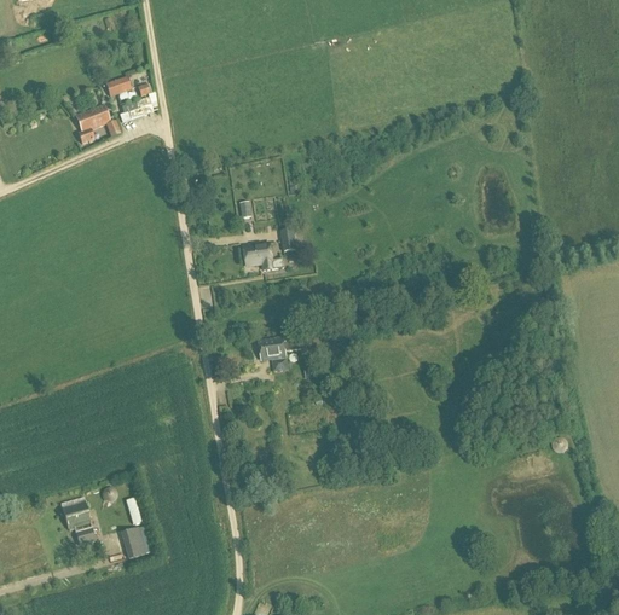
[(105,82),(110,96),(132,88),(127,75),(105,82)]
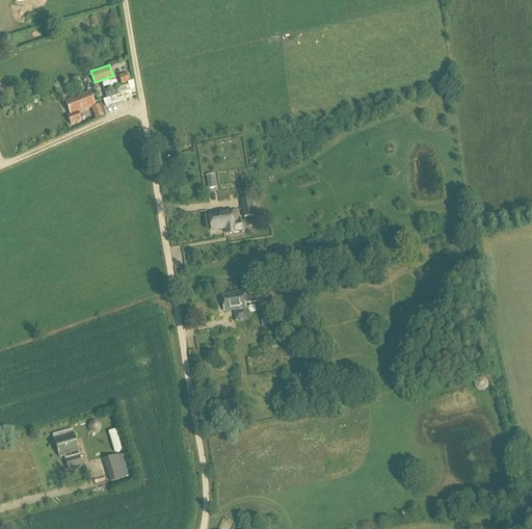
[(125,81),(132,78),(130,71),(122,73),(125,81)]
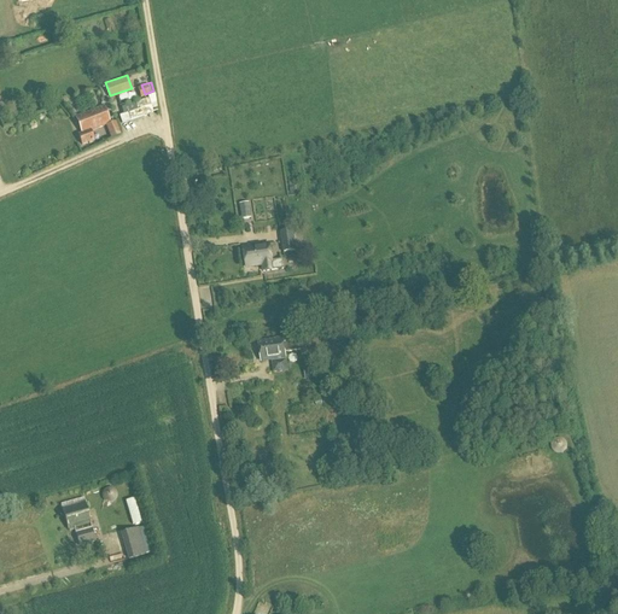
[(149,97),(121,105),(123,112),(120,113),(122,121),(153,110),(151,104),(151,103),(149,97)]
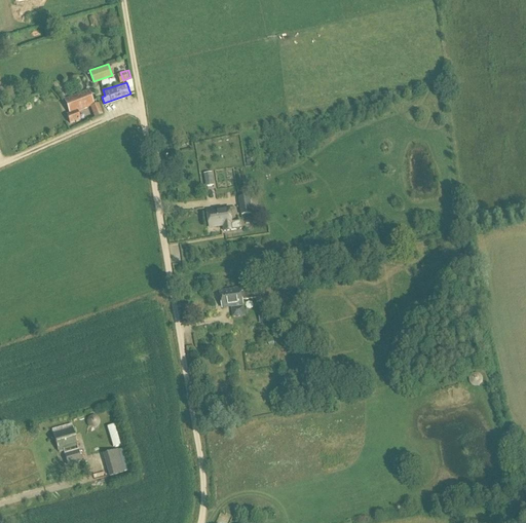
[(64,98),(70,112),(67,113),(70,120),(79,116),(77,109),(94,102),(87,87),(64,98)]
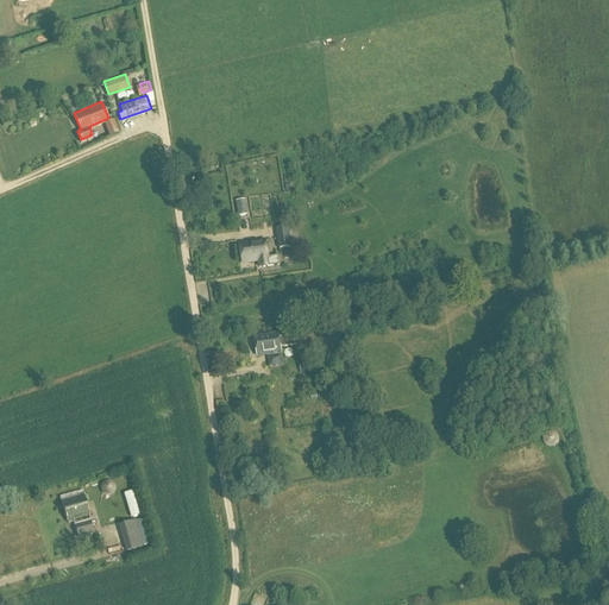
[(236,200),(238,213),(246,212),(244,197),(236,200)]
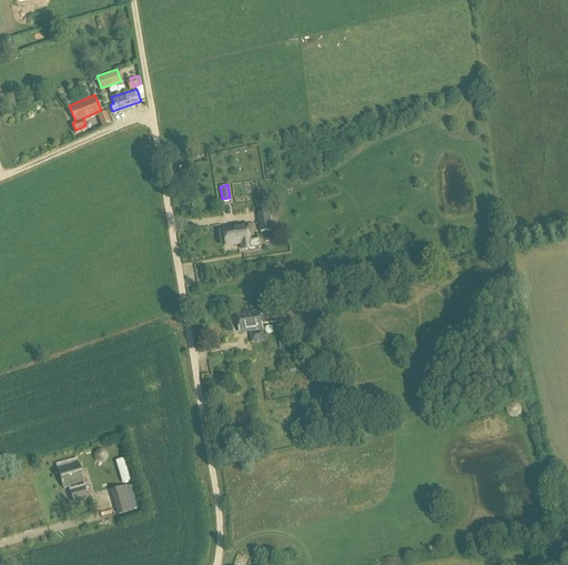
[(257,211),(261,230),(273,228),(270,209),(257,211)]
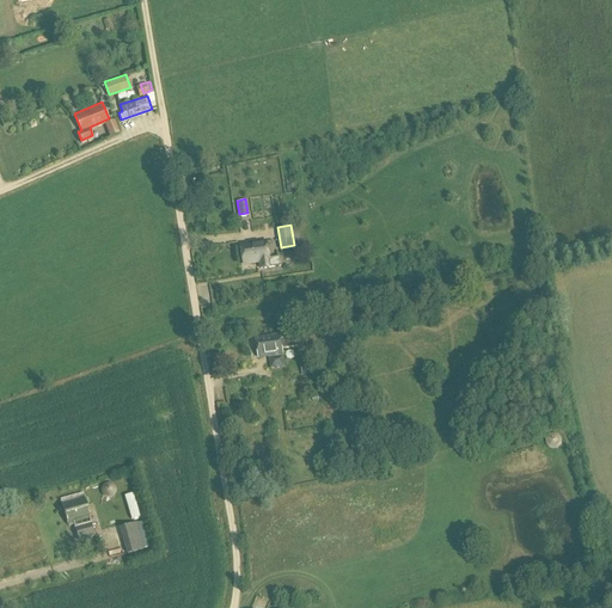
[(242,243),(244,262),(261,259),(261,266),(281,264),(280,256),(270,257),(268,239),(242,243)]
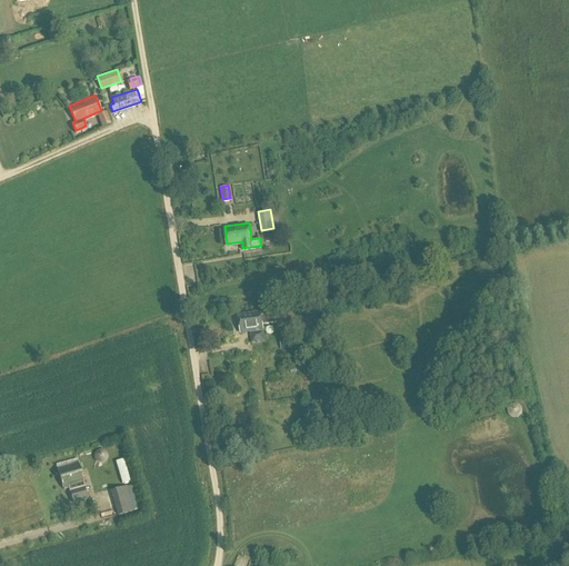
[(261,309),(263,320),(277,319),(275,307),(261,309)]
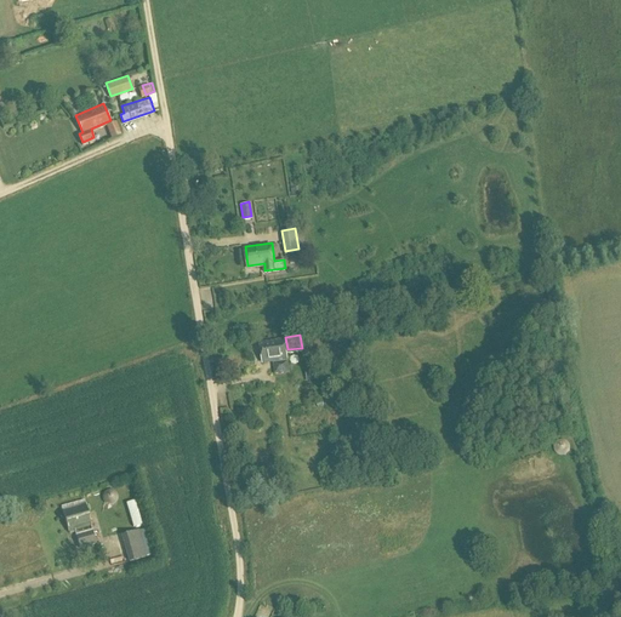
[(261,342),(263,359),(273,358),(275,373),(290,371),(288,349),(285,337),(277,338),(277,340),(261,342)]
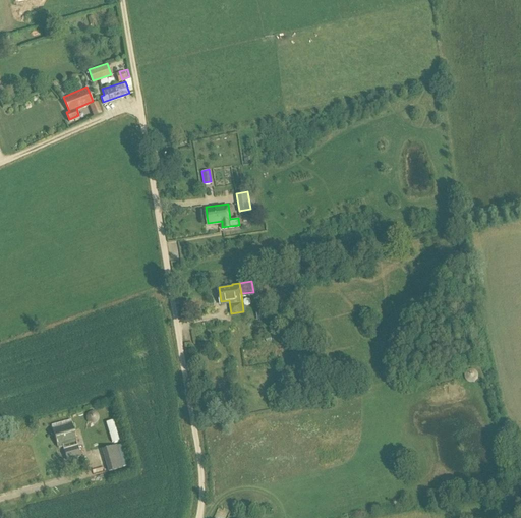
[(97,410),(91,415),(97,422),(103,417),(97,410)]
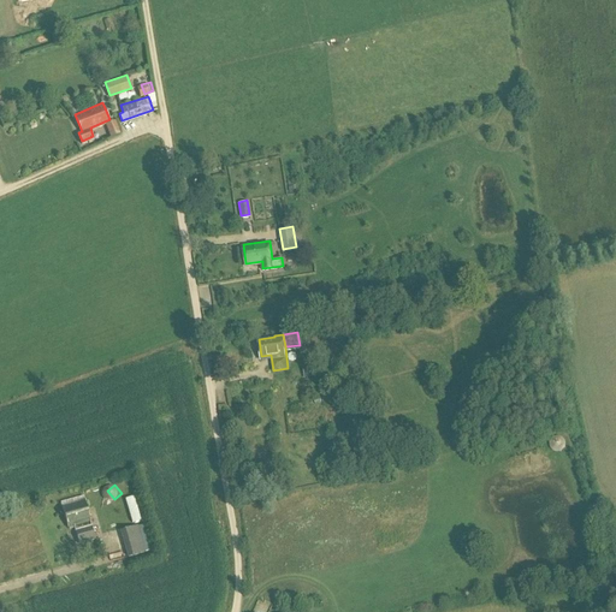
[(63,504),(69,526),(75,524),(80,541),(95,536),(84,498),(63,504)]
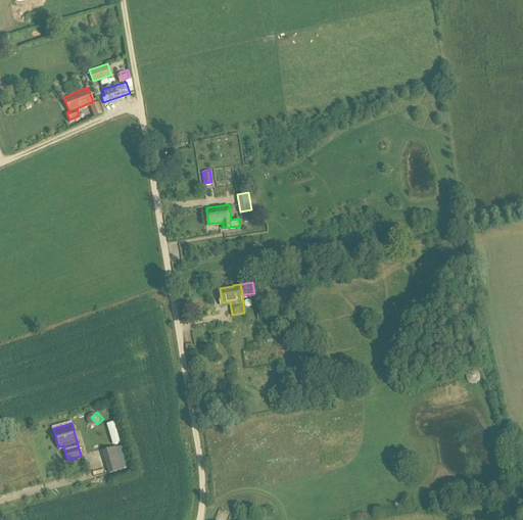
[(103,448),(108,471),(123,468),(117,444),(103,448)]
